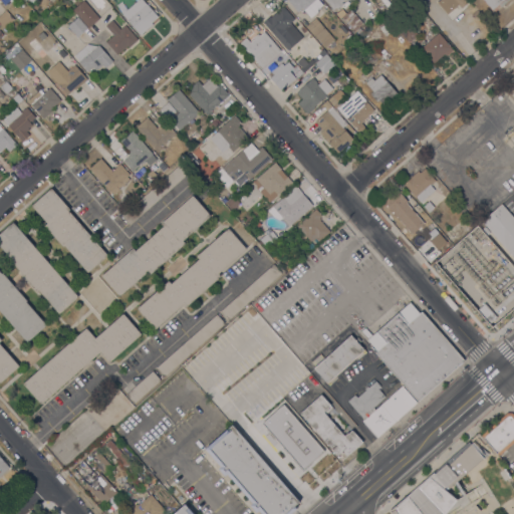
[(83,0),(99,18),(88,28),(72,10),(83,0)]
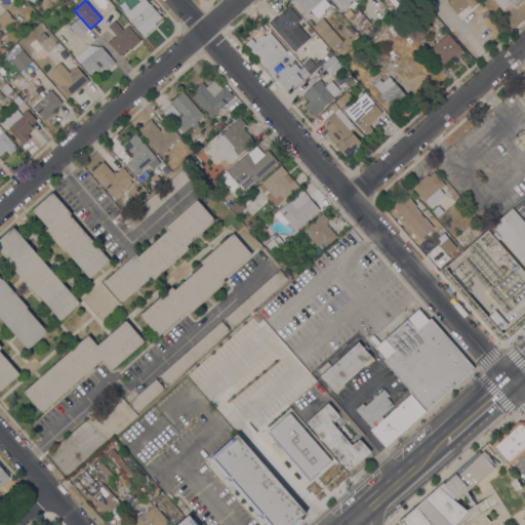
[(293,1),(294,0),(324,0),(329,5),(323,10),(324,11),(317,18),(309,8),(304,12),(293,1)]
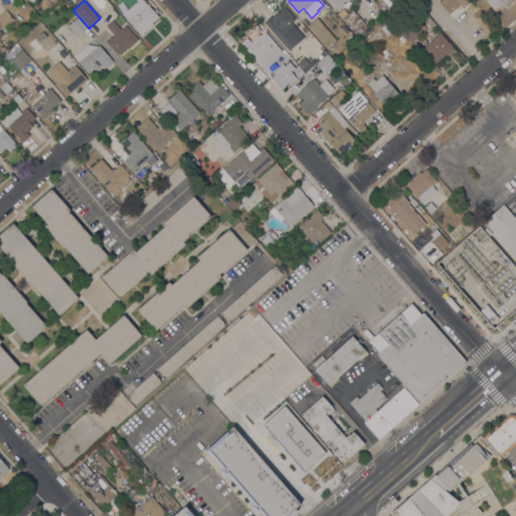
[(345,0),(343,2),(345,4),(339,9),(337,8),(335,9),(327,0),(345,0)]
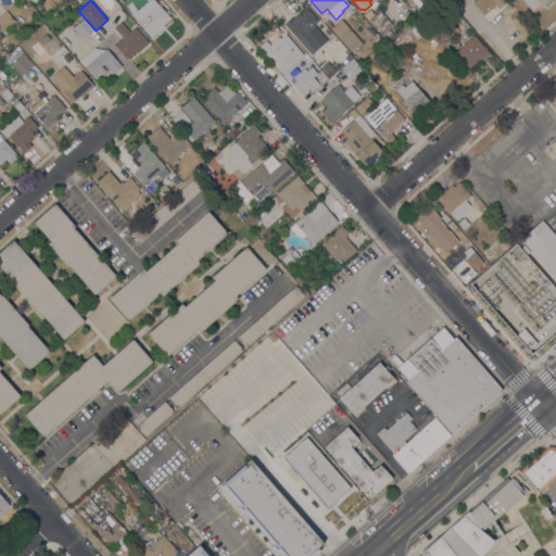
[(505,0),(507,2),(498,9),(495,5),(483,15),(472,2),(475,0),(505,0)]
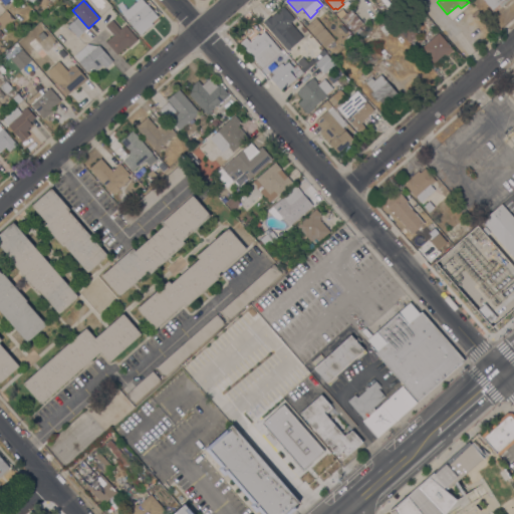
[(508,0),(501,7),(499,4),(492,11),(482,0),(508,0)]
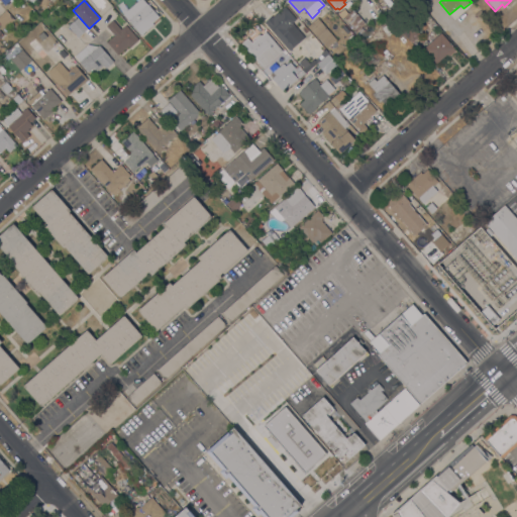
[(147,4),(159,17),(151,23),(152,24),(140,34),(128,20),(147,4)]
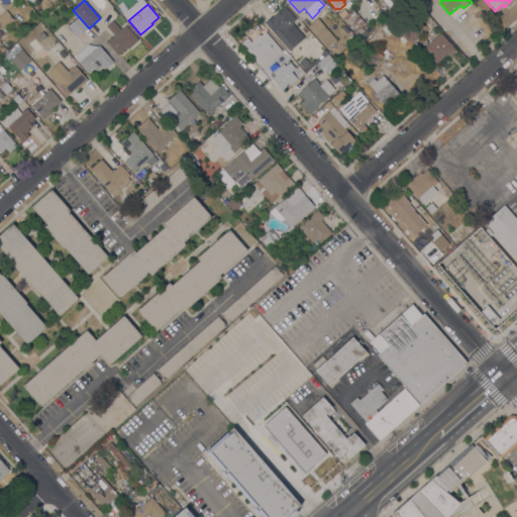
[(127,11),(123,15),(118,10),(122,6),(127,11)]
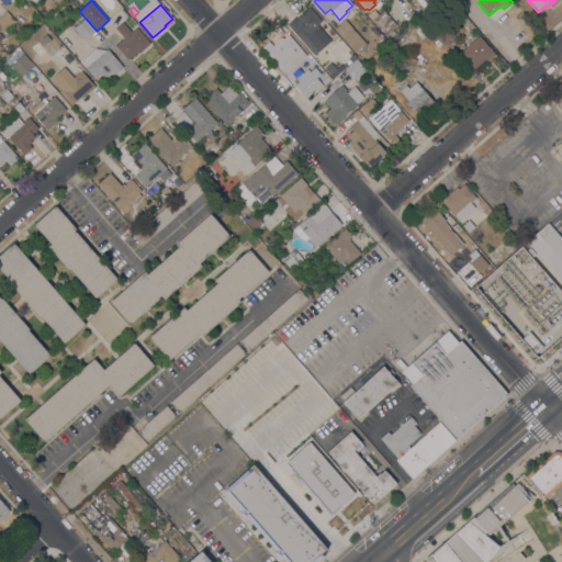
[(288,24),(295,19),(310,7),(322,21),(317,25),(330,41),(314,55),(288,24)]
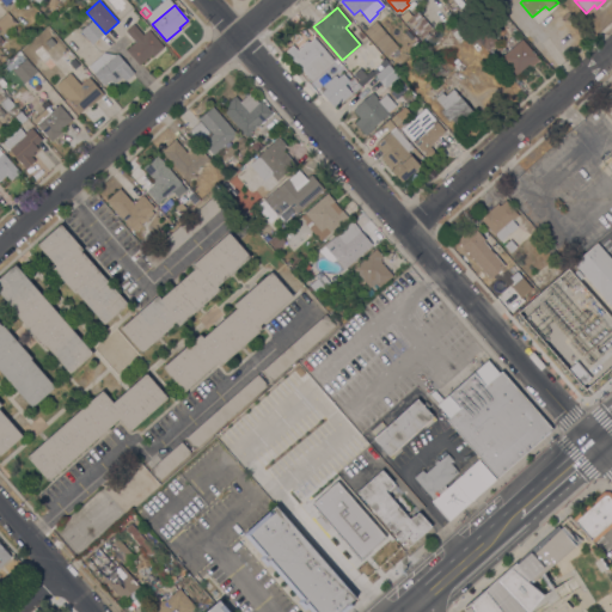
[(407,10),(411,16),(417,11),(432,28),(420,37),(407,20),(404,22),(399,17),(407,10)]
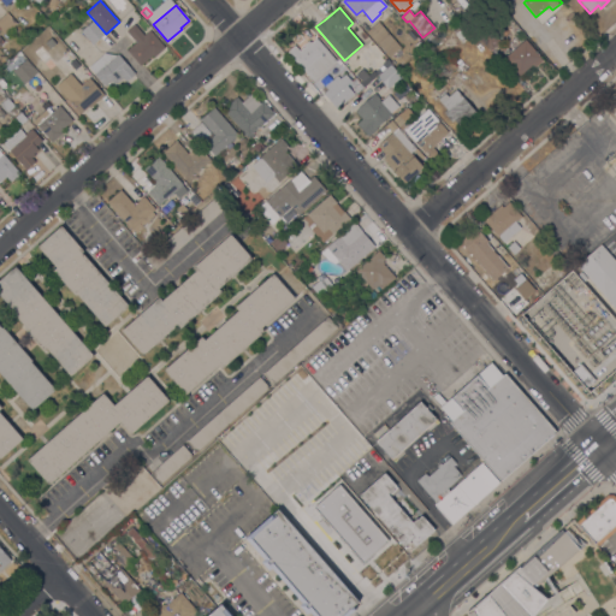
[(17,23),(5,34),(0,29),(0,17),(7,12),(17,23)]
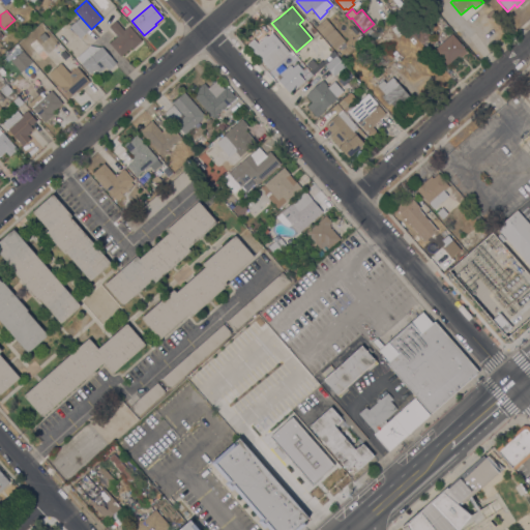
[(90,29),(80,38),(69,27),(80,18),(90,29)]
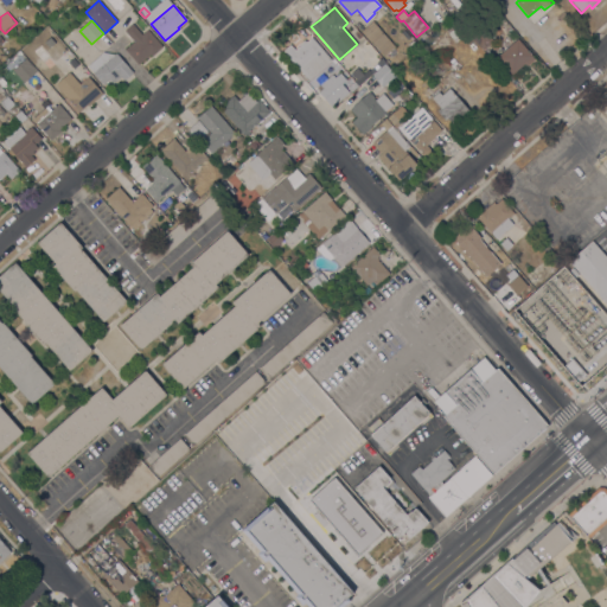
[(540,31),(532,38),(523,27),(530,20),(540,31)]
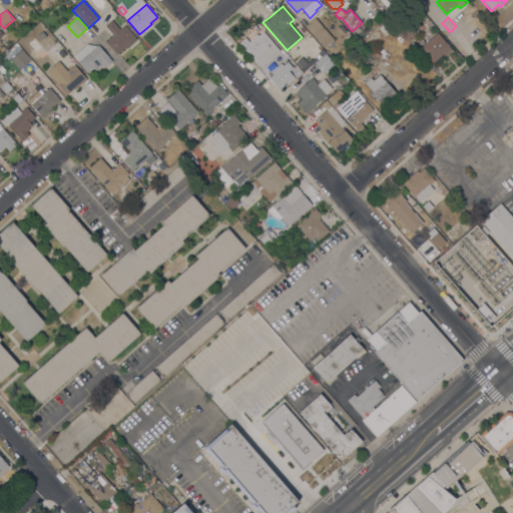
[(334,39),(325,47),(313,34),(312,35),(305,26),(315,18),(334,39)]
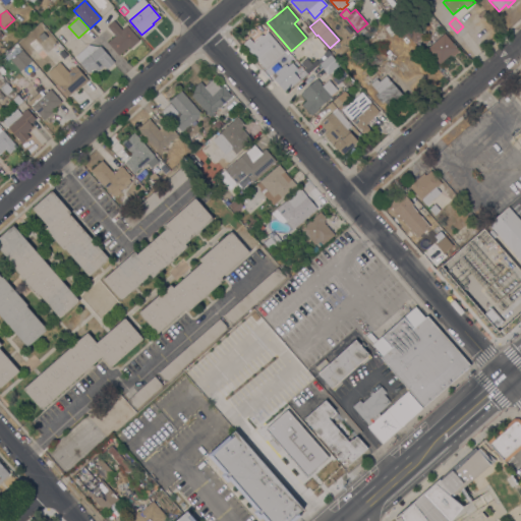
[(139,40),(130,48),(128,47),(118,55),(107,43),(115,36),(107,26),(113,20),(121,30),(126,25),(139,40)]
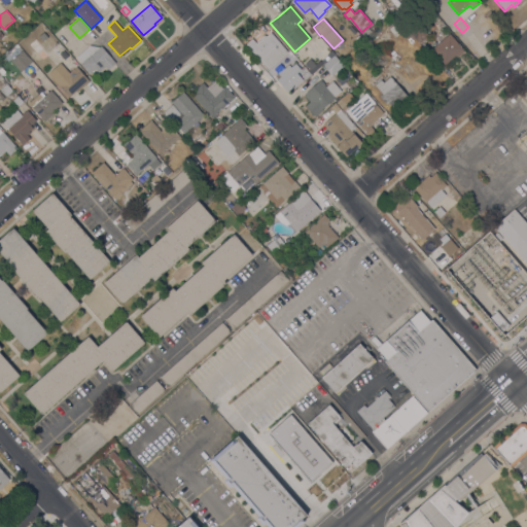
[(356,32),(351,36),(346,30),(351,26),(356,32)]
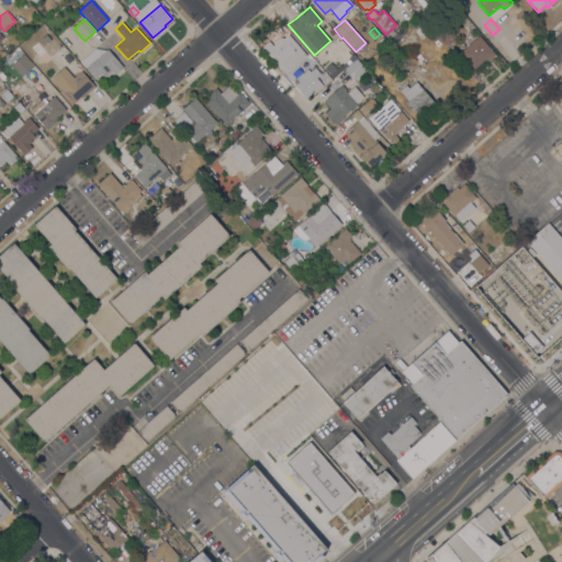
[(447,46),(439,37),(449,30),(457,37),(447,46)]
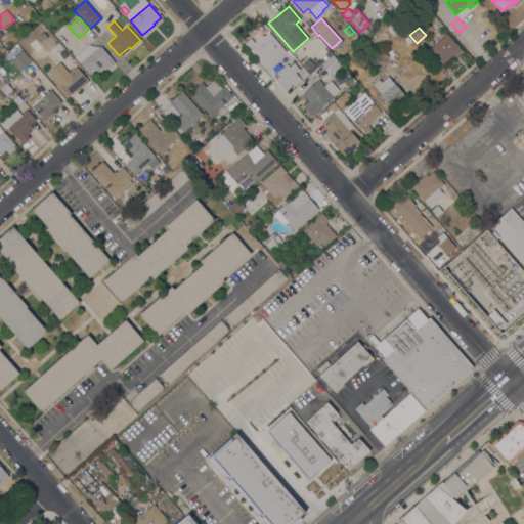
[(47,37),(42,41),(38,36),(43,32),(47,37)]
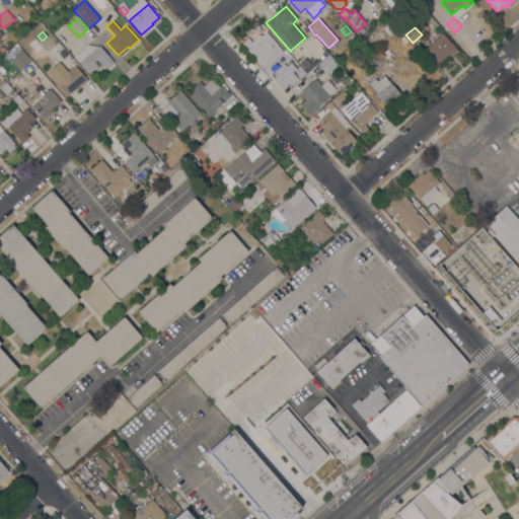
[(283,52),(264,68),(242,44),(248,39),(252,43),(257,39),(256,38),(261,34),(262,36),(267,32),(283,52)]
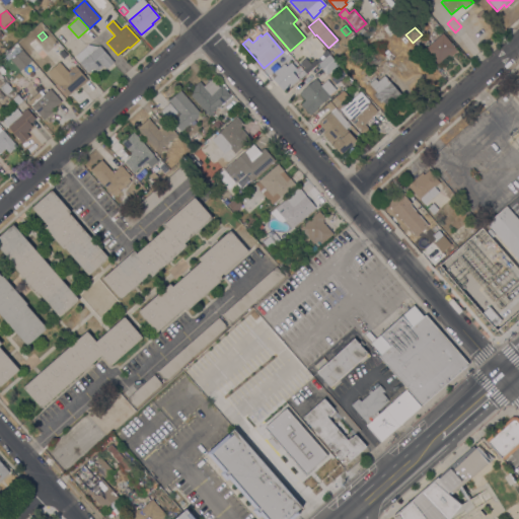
[(442,32),(455,48),(455,49),(457,51),(450,57),(448,54),(438,64),(425,49),(442,32)]
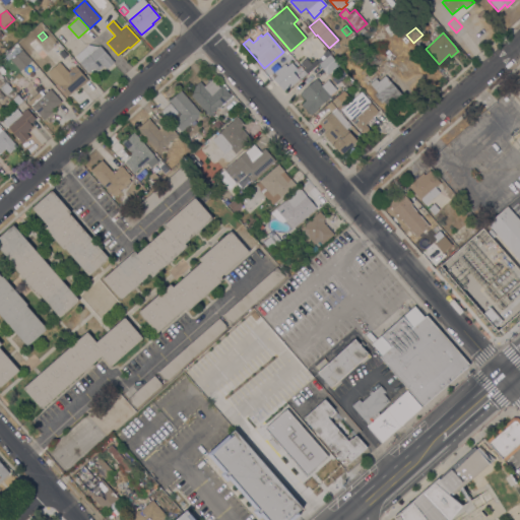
[(356,38),(352,43),(348,39),(353,35),(356,38)]
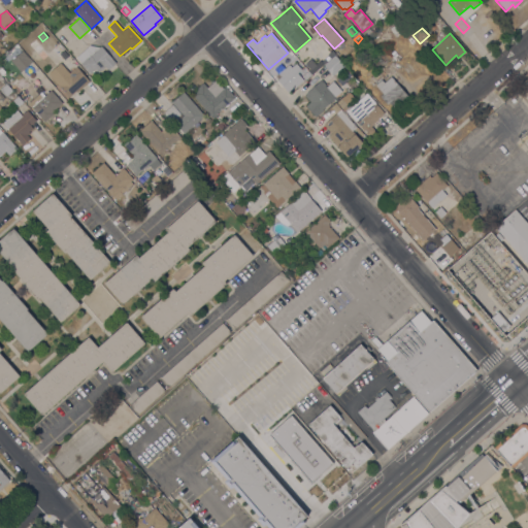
[(31,40),(26,44),(23,40),(27,36),(31,40)]
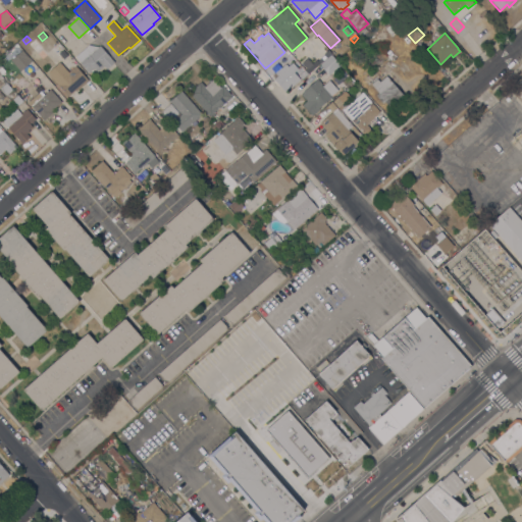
[(41,47),(36,52),(29,44),(34,39),(41,47)]
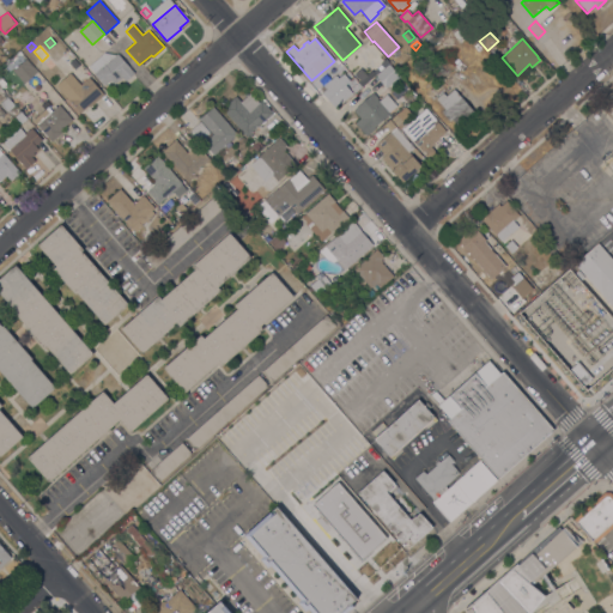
[(117,54),(134,73),(126,82),(122,77),(114,84),(110,79),(104,85),(87,66),(103,53),(116,55),(117,54)]
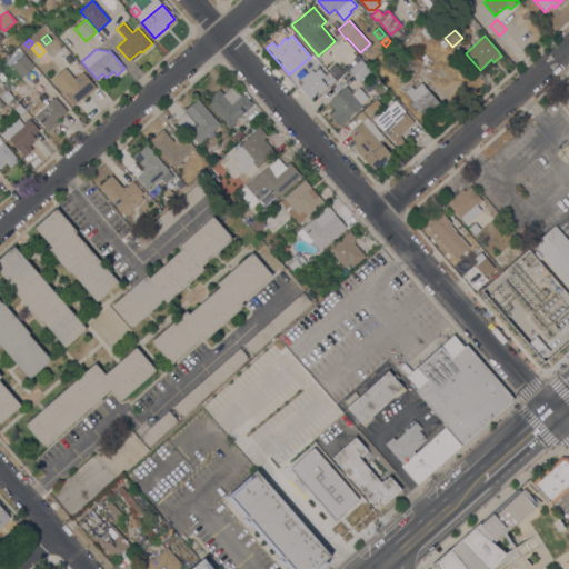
[(51,60),(46,65),(40,58),(46,53),(51,60)]
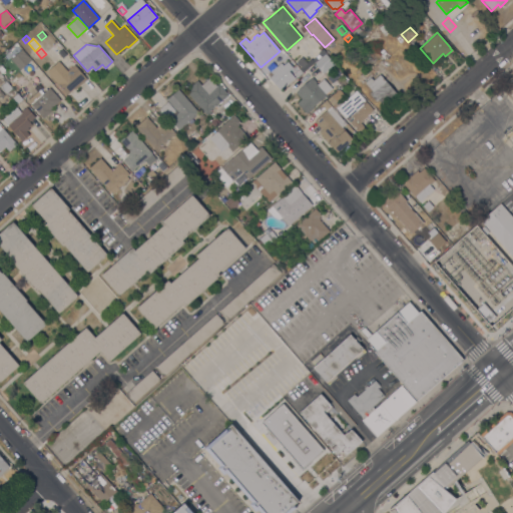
[(303,72),(300,69),(302,67),(297,62),(302,57),(307,62),(312,58),(313,60),(319,54),(318,53),(322,49),(325,52),(314,62),(303,72)]
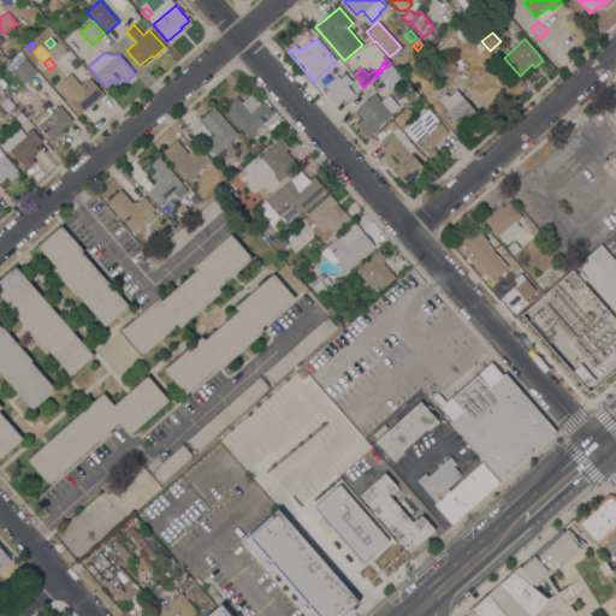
[(36,73),(24,84),(12,70),(24,60),(36,73)]
